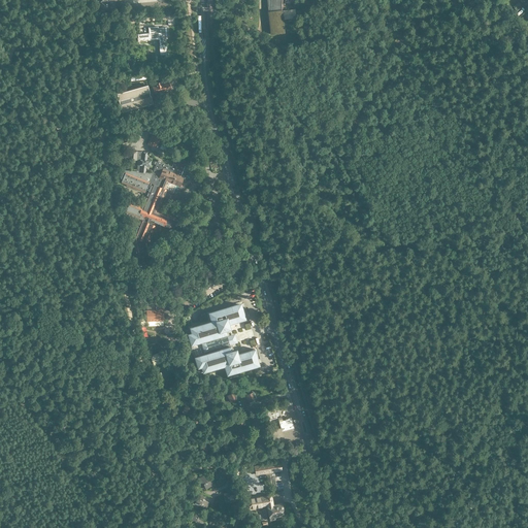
[(267,0),(271,34),(285,33),(283,10),(282,10),(282,0),(267,0)]
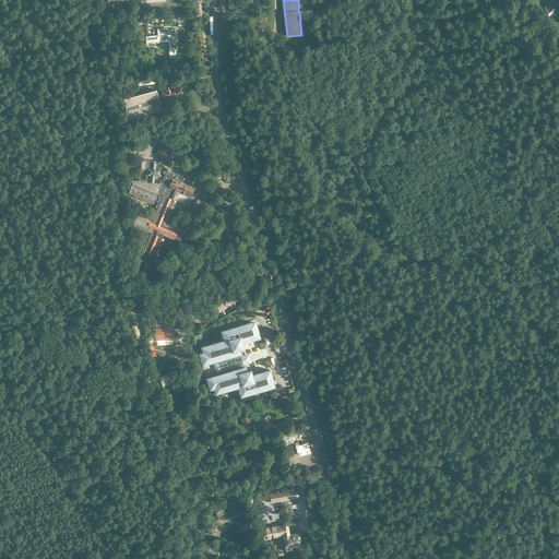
[(106,11),(115,10),(114,1),(106,2),(104,2),(104,7),(106,7),(106,11)]
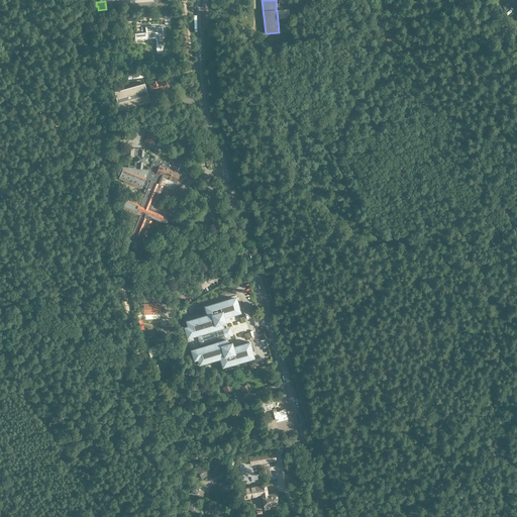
[(105,1),(106,9),(106,10),(110,10),(110,9),(113,8),(113,1),(105,1)]
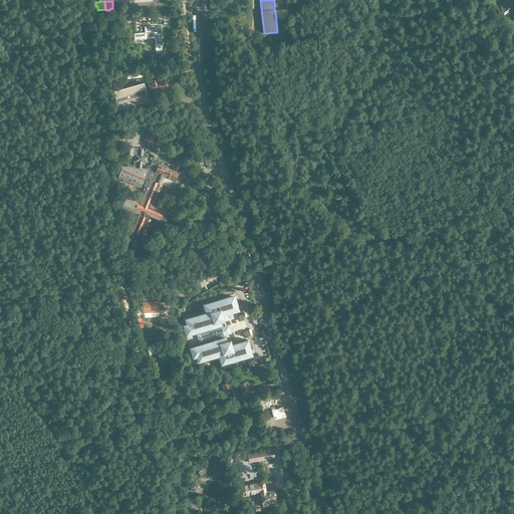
[(134,33),(135,37),(137,37),(138,40),(146,40),(146,39),(156,38),(157,46),(156,46),(156,54),(163,54),(161,37),(162,37),(162,35),(163,35),(163,26),(155,27),(155,26),(145,27),(145,32),(134,33)]
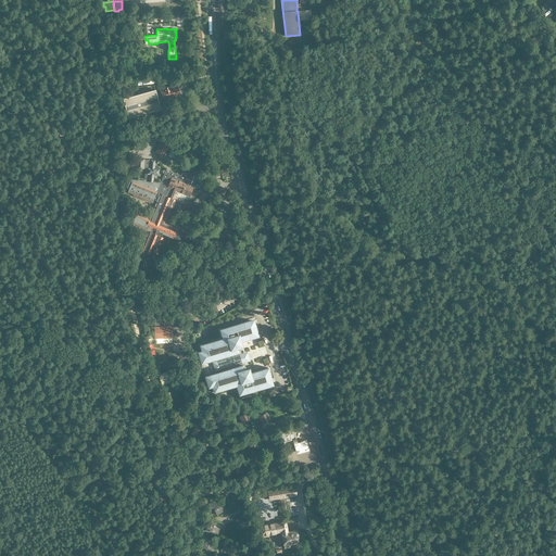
[(161,92),(155,93),(156,98),(160,97),(160,98),(162,98),(163,99),(167,97),(167,98),(174,96),(175,99),(179,97),(177,87),(172,88),(171,87),(168,87),(164,88),(160,90),(161,92)]
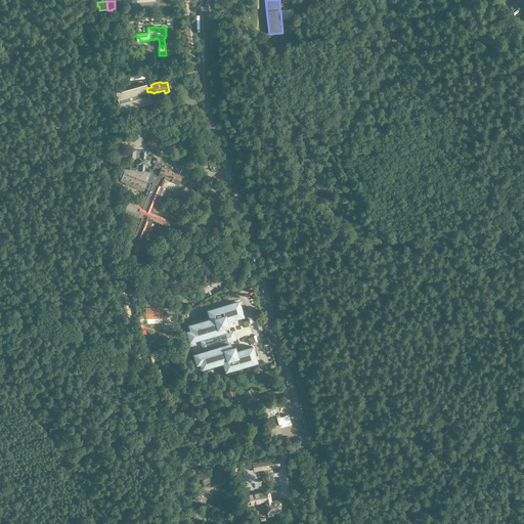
[(149,101),(145,86),(120,92),(124,108),(149,101)]
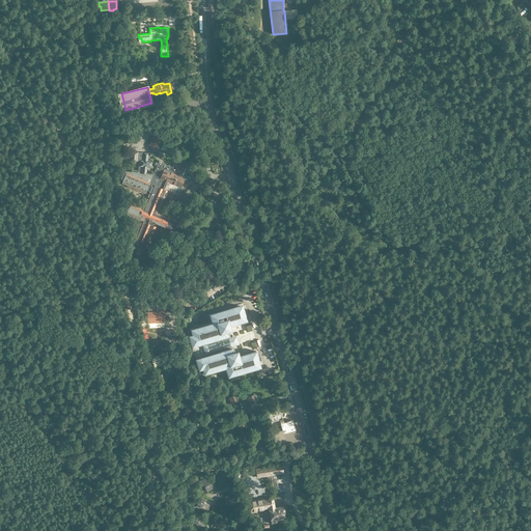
[(158,146),(162,148),(166,139),(154,134),(148,145),(157,149),(158,146)]
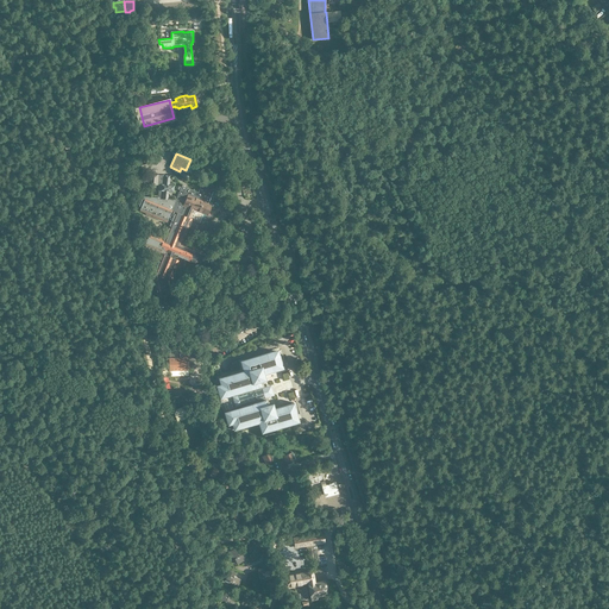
[(159,184),(158,198),(168,199),(169,193),(173,193),(174,184),(170,184),(170,176),(145,175),(145,184),(149,184),(159,184)]
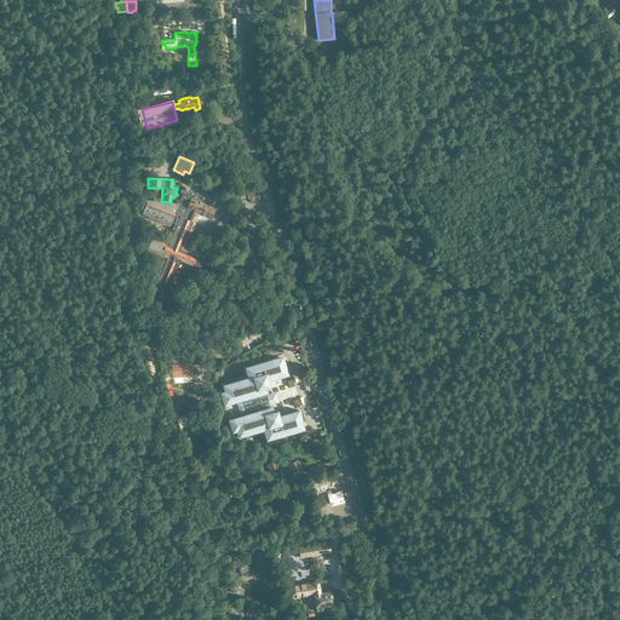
[(161,201),(147,201),(143,210),(145,211),(143,214),(148,217),(150,219),(166,227),(168,225),(173,228),(167,244),(153,237),(147,251),(164,258),(156,276),(161,304),(177,300),(174,286),(183,265),(174,262),(176,258),(200,268),(205,256),(184,247),(195,223),(202,227),(206,228),(211,219),(216,208),(214,208),(222,191),(219,189),(206,184),(201,196),(185,189),(179,204),(171,202),(161,201)]
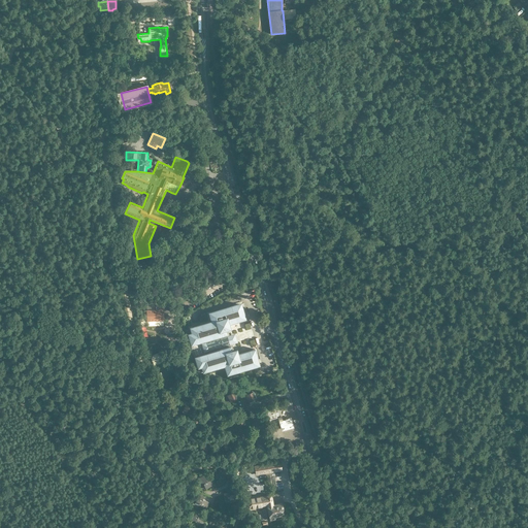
[(152,295),(150,302),(156,304),(158,296),(152,295)]
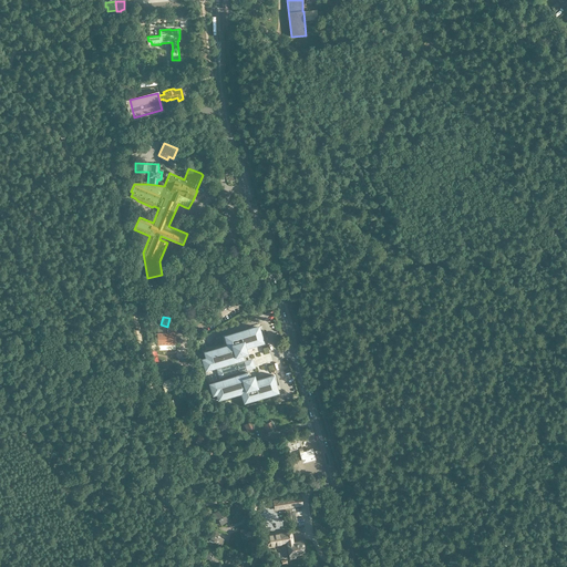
[(203,352),(204,354),(200,356),(213,400),(217,399),(217,401),(222,400),(223,403),(241,398),(244,403),(272,394),(272,395),(281,393),(260,323),(219,336),(218,337),(217,337),(216,337),(215,338),(215,339),(214,340),(214,341),(214,342),(214,343),(214,344),(206,347),(207,351),(203,352)]
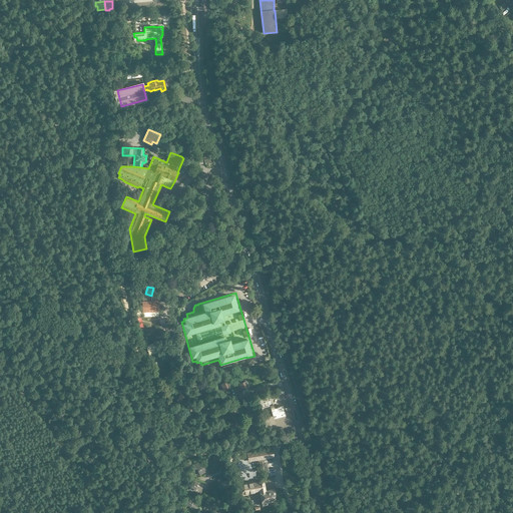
[(143,313),(158,312),(158,298),(142,299),(143,313)]
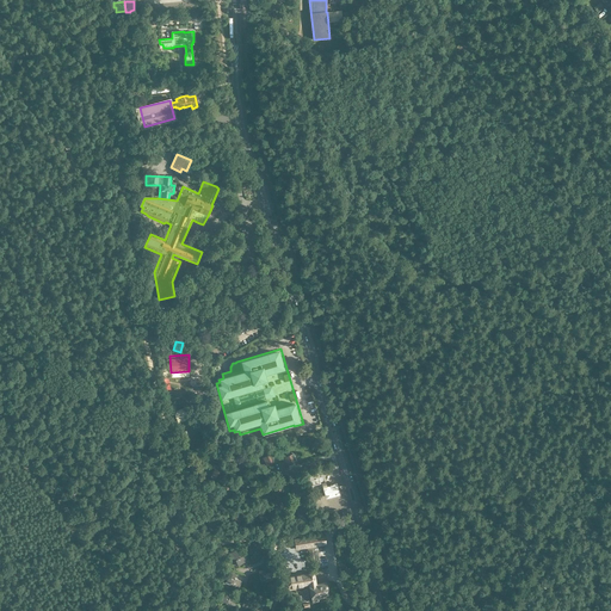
[(284,468),(294,463),(296,467),(298,466),(292,454),(282,458),(284,462),(285,464),(283,464),(284,468)]
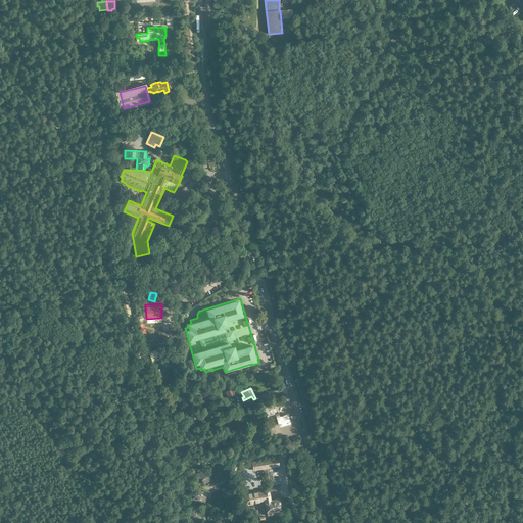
[(224,397),(225,400),(235,395),(231,389),(223,392),(225,395),(226,397),(224,397)]
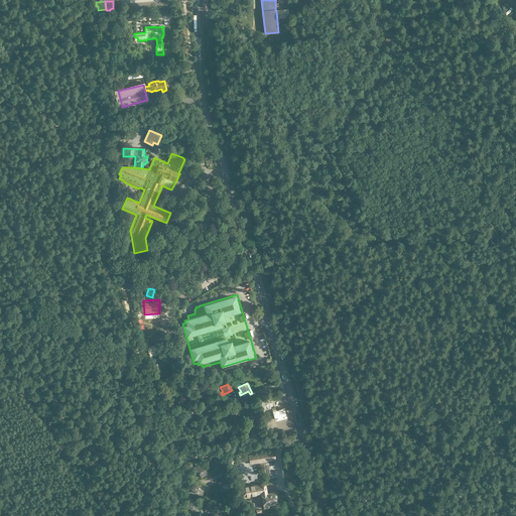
[(206,397),(205,396),(206,395),(208,396),(209,394),(201,388),(197,394),(204,400),(206,397)]
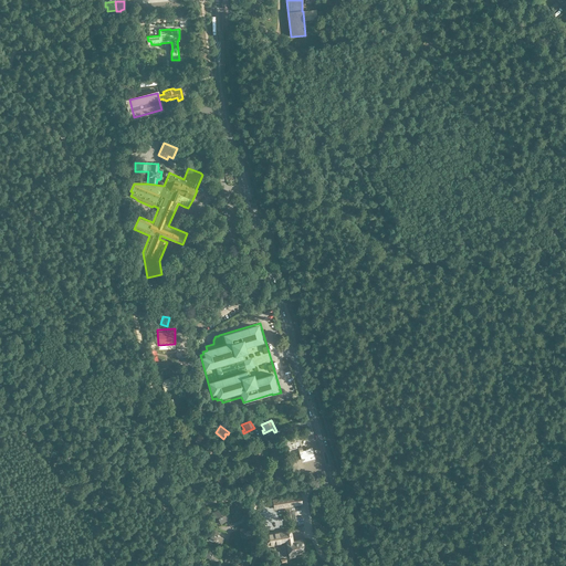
[(202,441),(201,441),(202,439),(203,440),(205,438),(195,432),(191,440),(200,444),(202,441)]
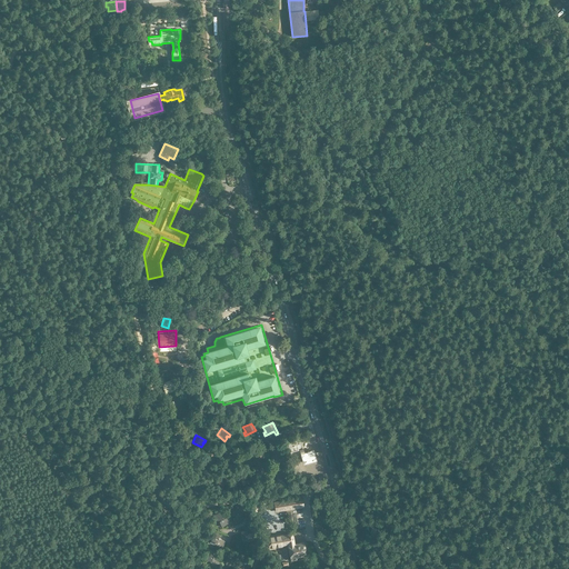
[(302,449),(299,436),(293,438),(293,439),(285,442),(288,453),(302,449)]
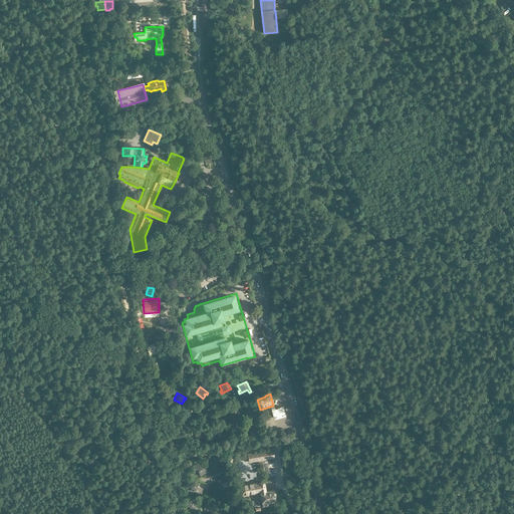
[(237,408),(236,406),(238,405),(237,403),(228,408),(232,415),(240,410),(238,407),(237,408)]
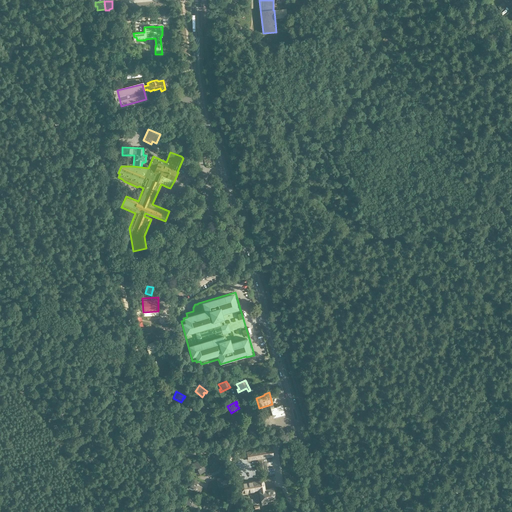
[(271,408),(274,417),(280,415),(284,414),(281,405),(277,406),(271,408)]
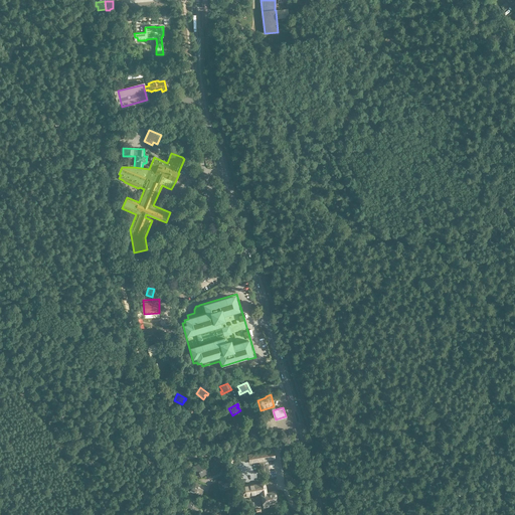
[(193,412),(192,410),(183,415),(186,421),(194,417),(193,414),(192,415),(191,413),(193,412)]
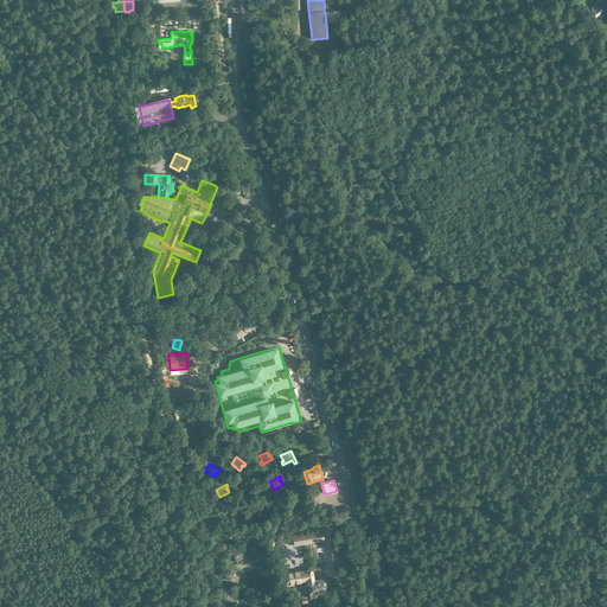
[(282,511),(286,502),(282,499),(282,500),(280,500),(281,498),(279,497),(274,508),(282,511)]
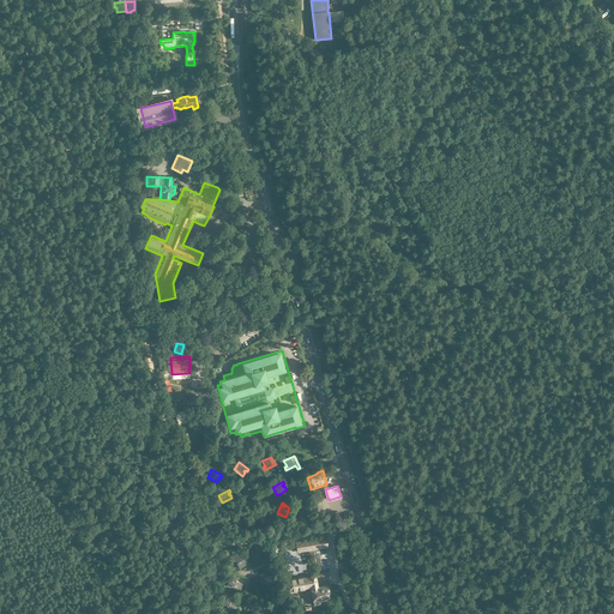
[(304,511),(301,512),(301,511),(298,512),(301,522),(309,519),(306,509),(304,509),(304,511)]
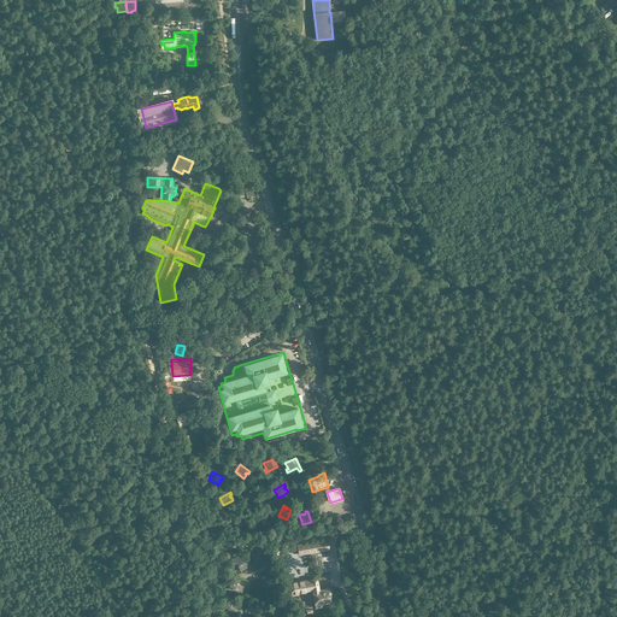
[(260,528),(271,523),(270,519),(268,521),(266,519),(268,518),(266,515),(256,519),(260,528)]
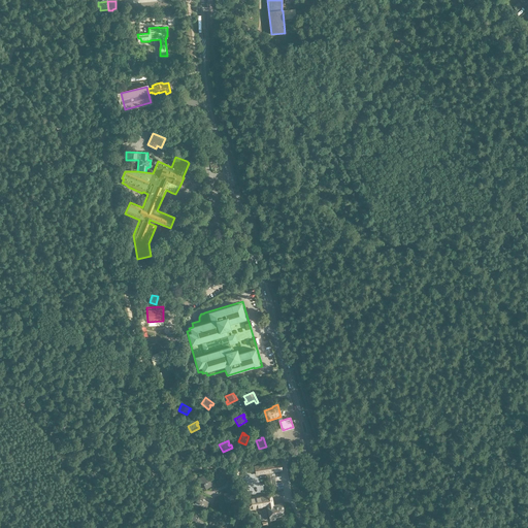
[(205,454),(210,444),(208,443),(207,446),(205,444),(206,443),(203,441),(198,450),(205,454)]
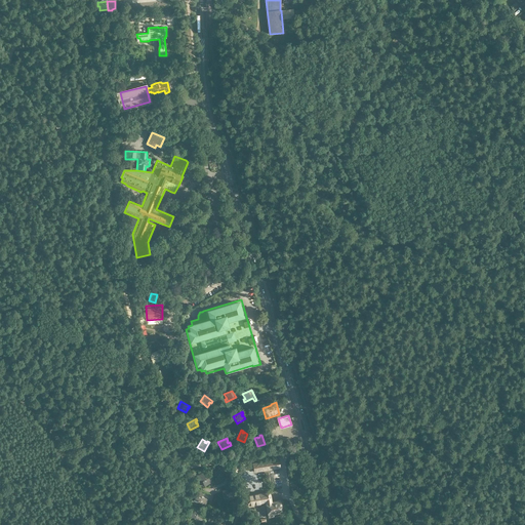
[(278,459),(254,463),(255,472),(280,468),(278,459)]
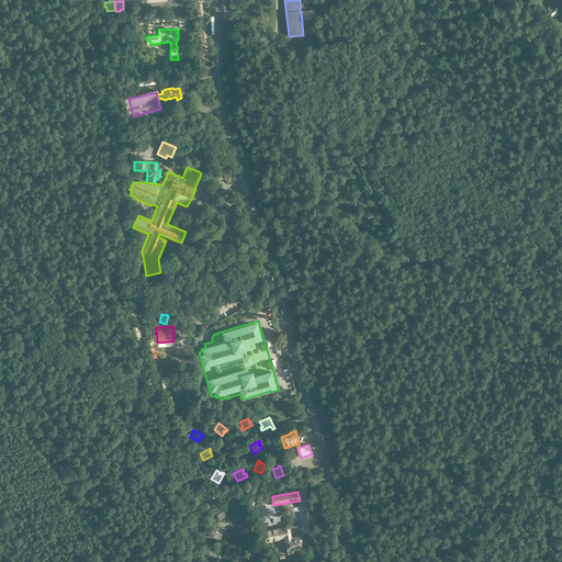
[(243,510),(240,506),(236,507),(234,502),(231,504),(229,503),(227,504),(232,512),(229,513),(232,516),(243,510)]
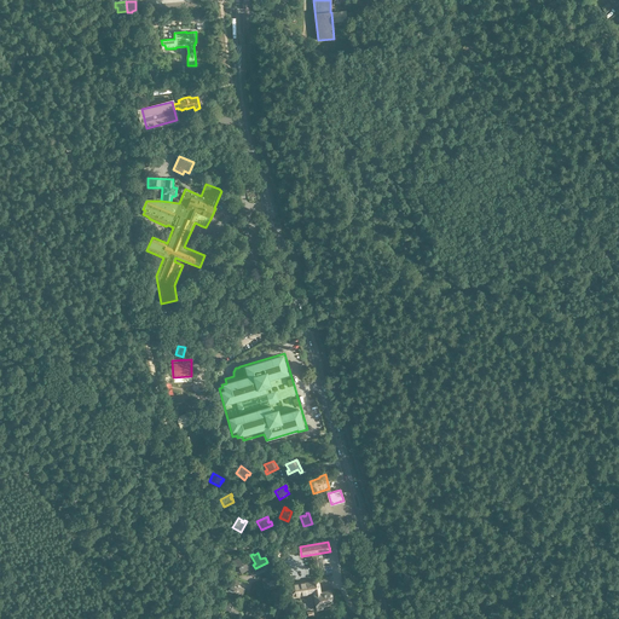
[(236,560),(233,561),(237,570),(239,570),(241,573),(247,571),(244,565),(243,565),(239,559),(236,561),(236,560)]
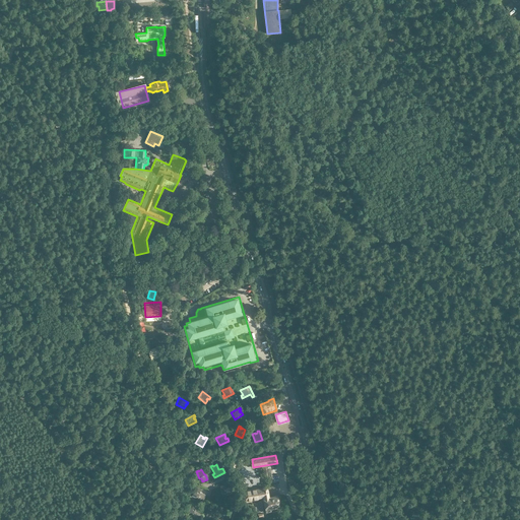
[(258,490),(244,492),(246,501),(259,499),(259,498),(263,498),(265,513),(271,512),(271,509),(279,508),(277,496),(269,498),(267,488),(262,489),(262,490),(258,490)]
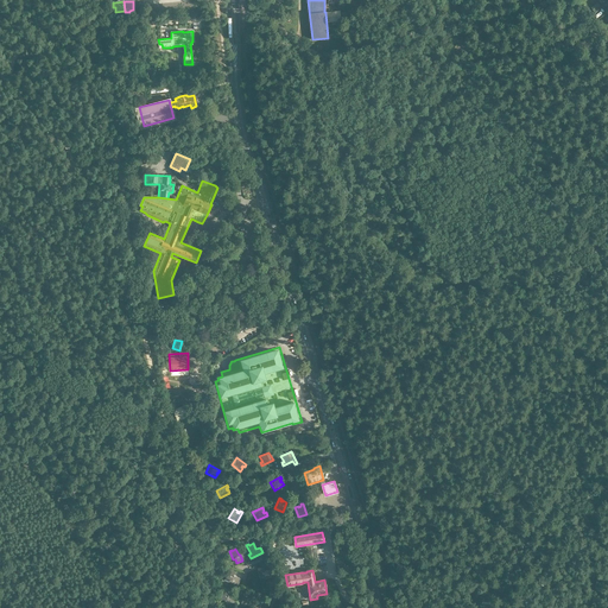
[(228,571),(226,577),(229,580),(229,581),(238,584),(239,582),(238,582),(239,578),(233,575),(234,575),(228,571)]
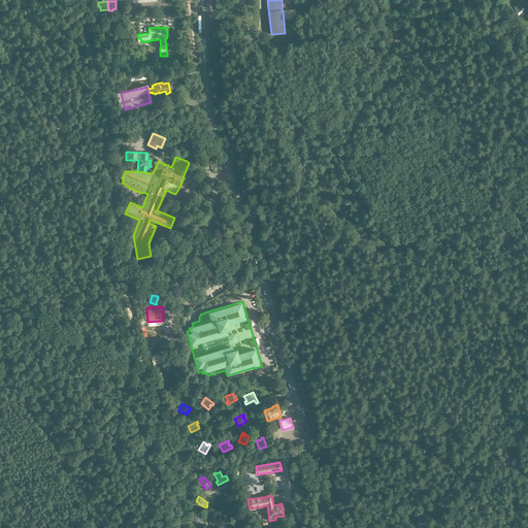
[(198,516),(193,515),(191,520),(195,521),(195,522),(203,524),(203,522),(202,521),(203,518),(198,517),(198,516)]
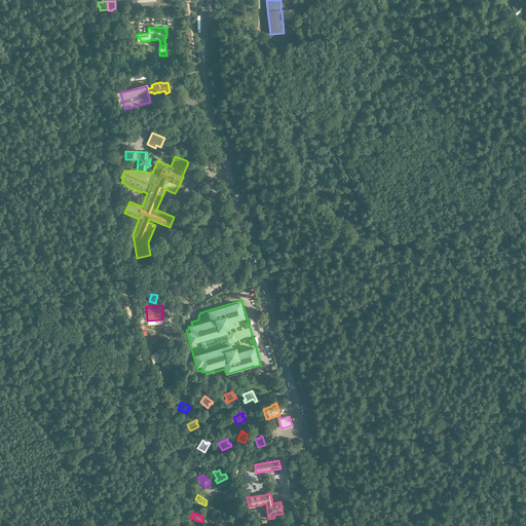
[(231,518),(231,517),(227,521),(232,524),(234,521),(235,522),(239,516),(235,513),(231,518)]
